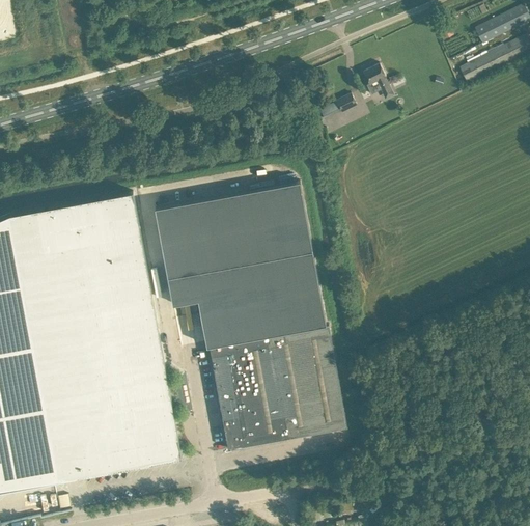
[(484,27),(474,32),(481,47),(492,42),(521,27),(529,22),(523,8),(484,27)]
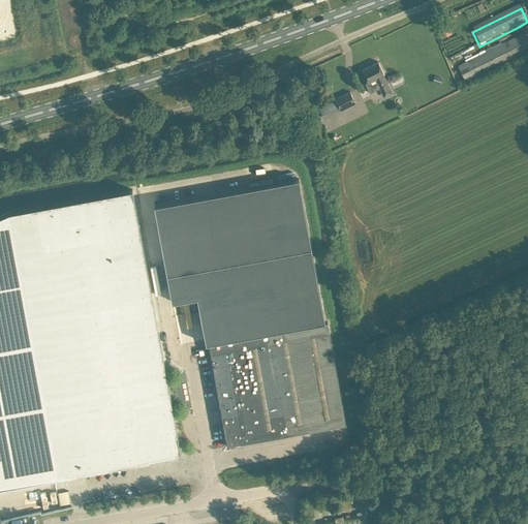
[(458,70),(465,86),(527,54),(527,44),(524,37),(458,70)]
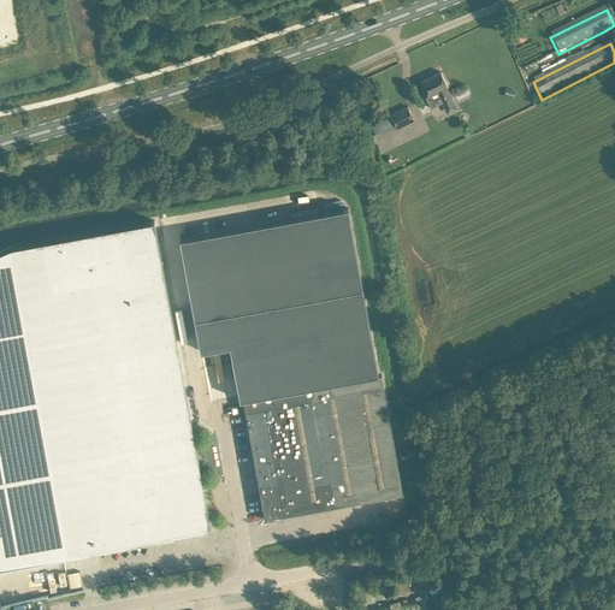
[(421,87),(429,102),(425,104),(430,114),(441,108),(443,111),(453,106),(445,94),(447,93),(439,78),(421,87)]
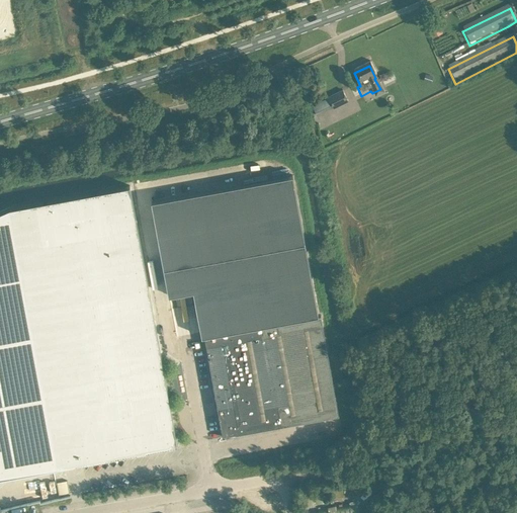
[(327,103),(312,110),(311,110),(316,120),(332,112),(332,113),(347,106),(341,94),(326,102),(327,103)]
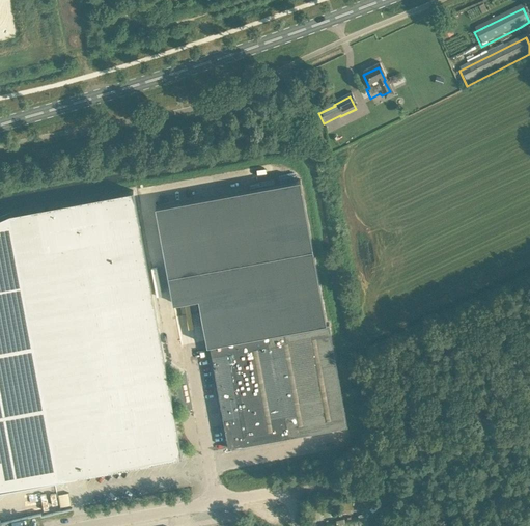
[(198,303),(206,350),(210,350),(213,370),(228,452),(346,431),(328,328),(326,328),(300,185),(155,211),(173,307),(198,303)]
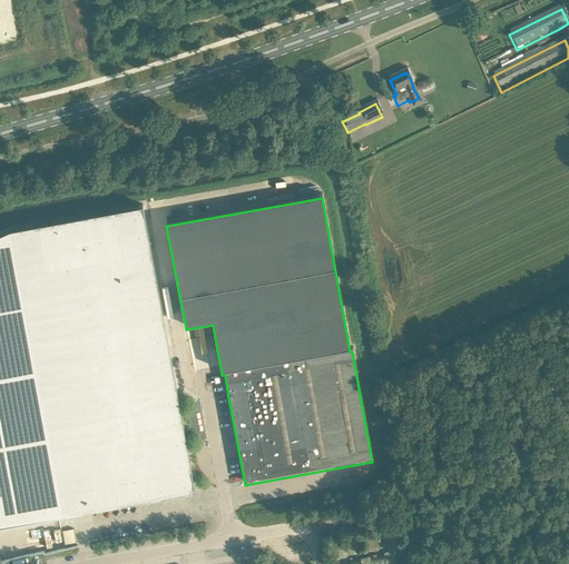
[(0,530),(62,518),(195,494),(143,209),(10,234),(0,238),(0,530)]
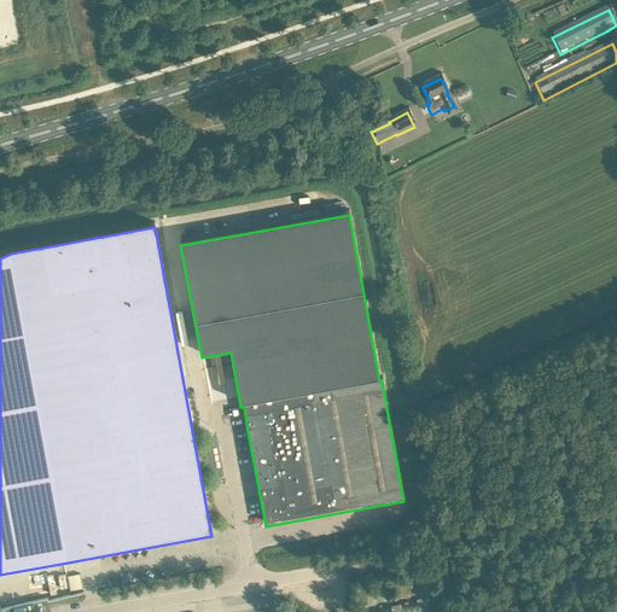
[(79,580),(67,582),(70,595),(81,593),(79,580)]
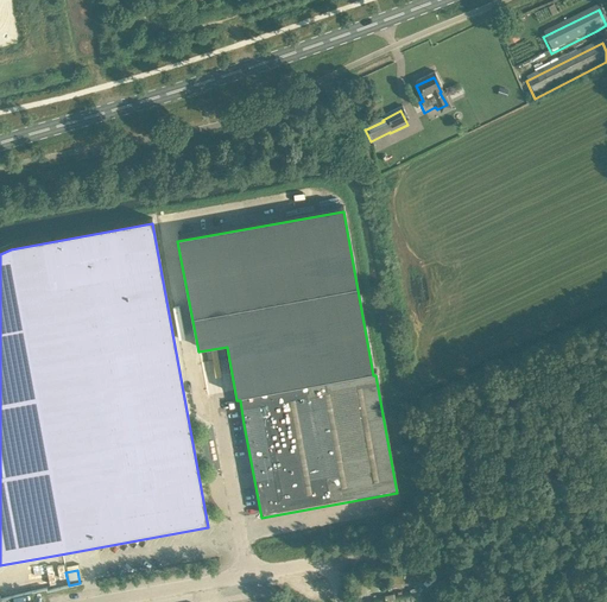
[(378,583),(368,585),(371,596),(380,595),(378,583)]
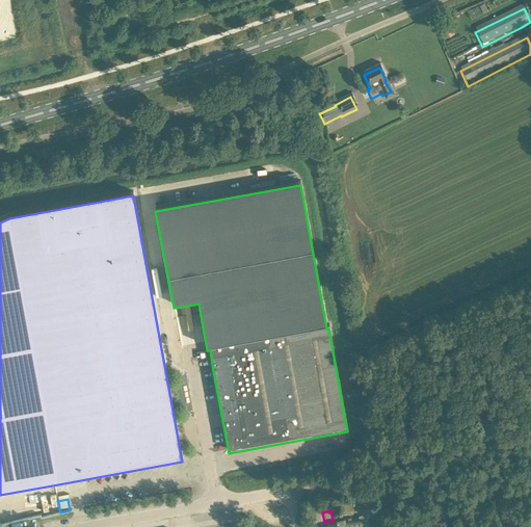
[(320,511),(308,514),(310,525),(322,523),(320,511)]
